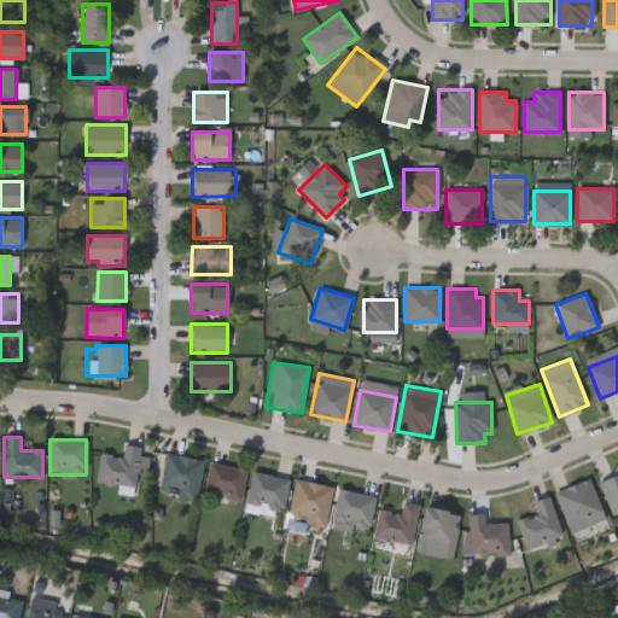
[(135,488),(95,482),(100,453),(122,456),(123,444),(141,448),(135,488)]
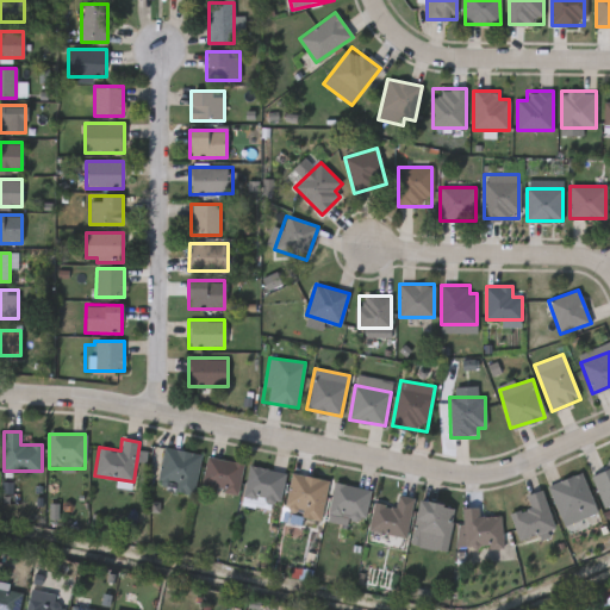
[(201,455),(193,493),(156,485),(165,447),(201,455)]
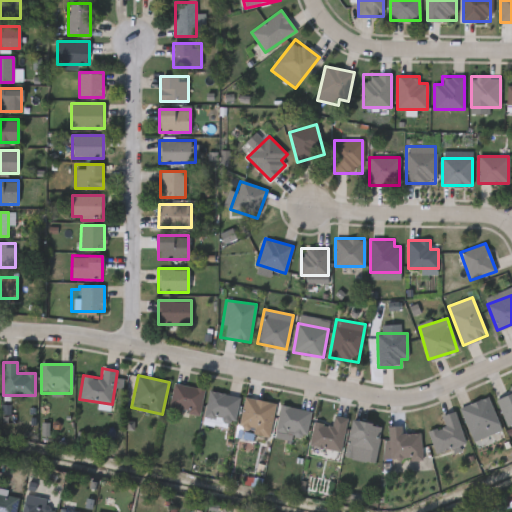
[(168,409),(175,383),(204,390),(198,416),(168,409)]
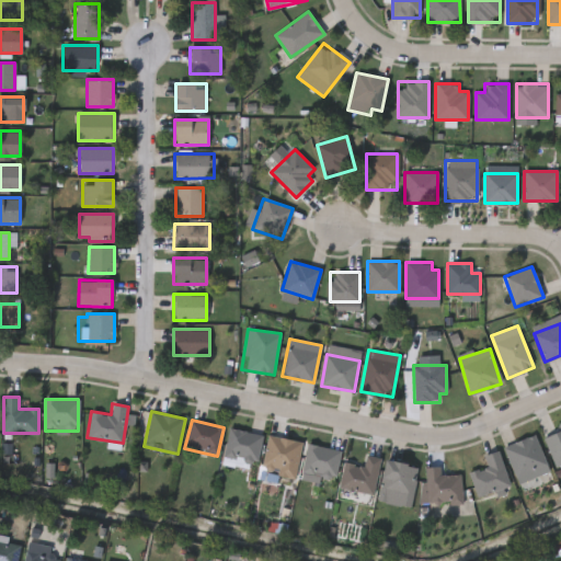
[(541,435),(560,426),(560,464),(554,467),(541,435)]
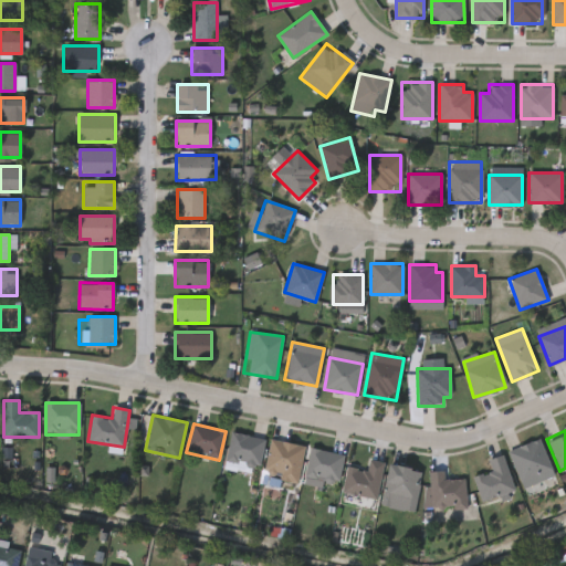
[(226,463),(231,432),(264,438),(259,469),(226,463)]
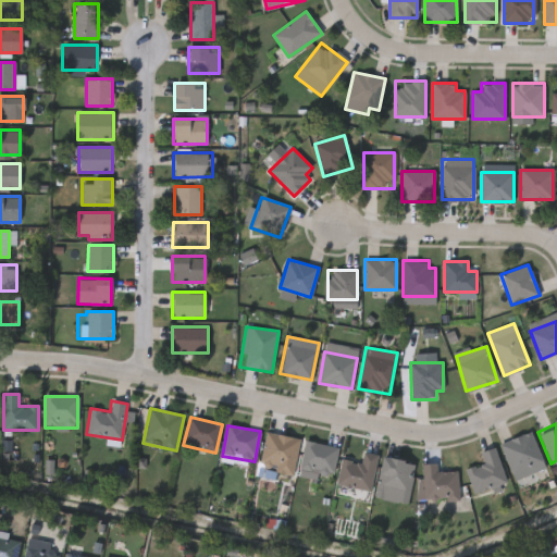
[(512,473),(499,444),(530,431),(542,461),(512,473)]
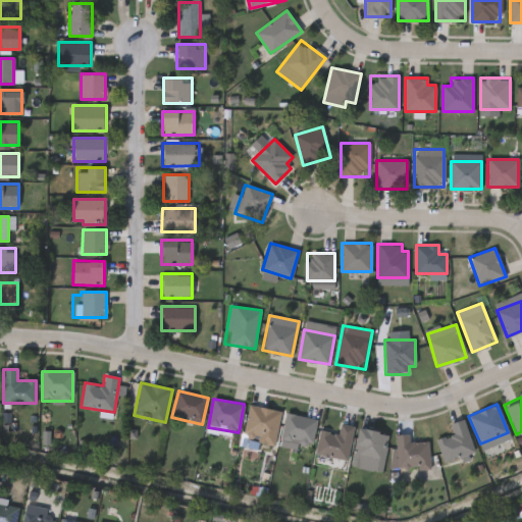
[(280,411),(274,446),(243,439),(249,405),(280,411)]
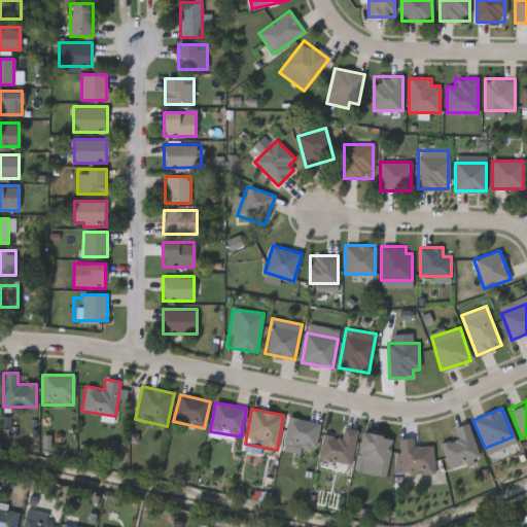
[(314,450),(283,445),(288,417),(319,423),(314,450)]
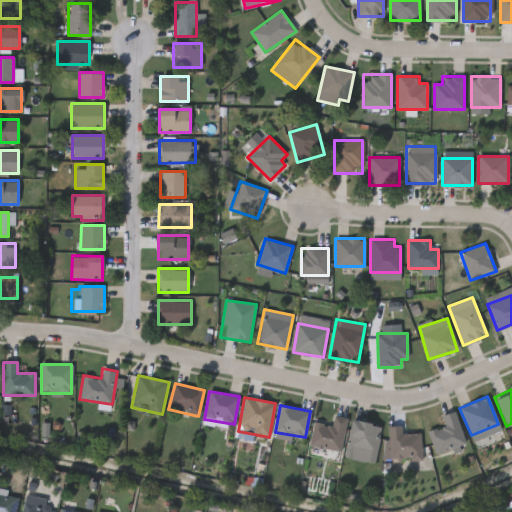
[(454,411),(465,443),(435,453),(428,432),(445,426),(441,415),(454,411)]
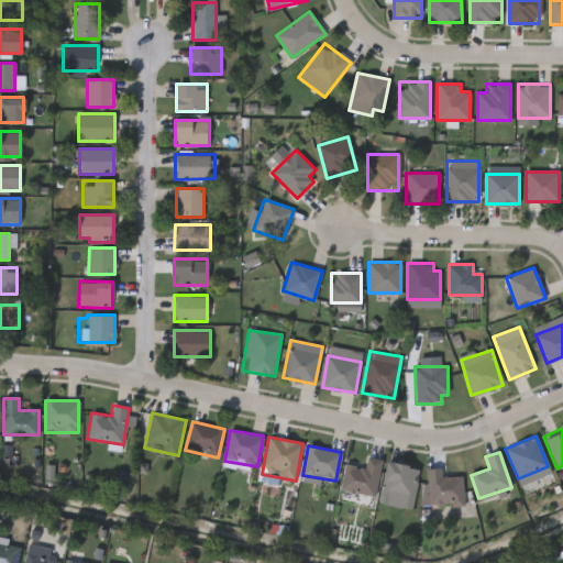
[(375,496),(340,490),(344,464),(364,468),(366,457),(381,460),(375,496)]
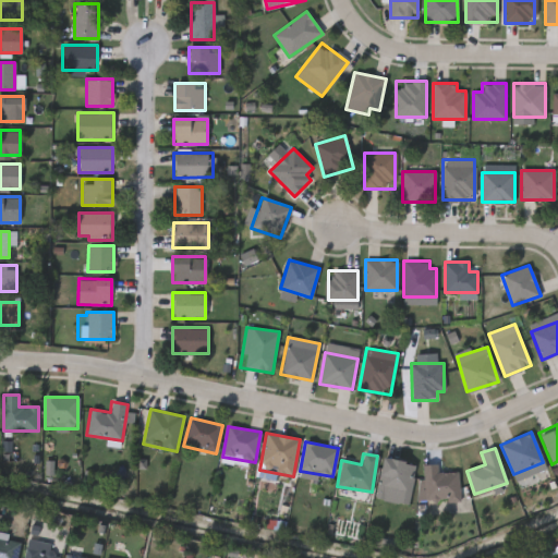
[(414,463),(409,505),(376,499),(383,458),(414,463)]
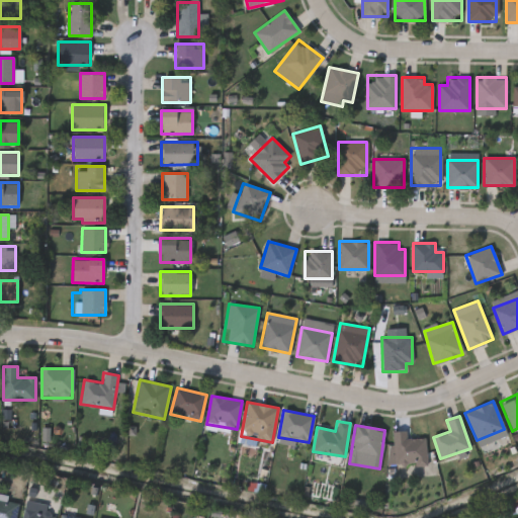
[(425,438),(426,464),(391,465),(390,432),(406,431),(406,438),(425,438)]
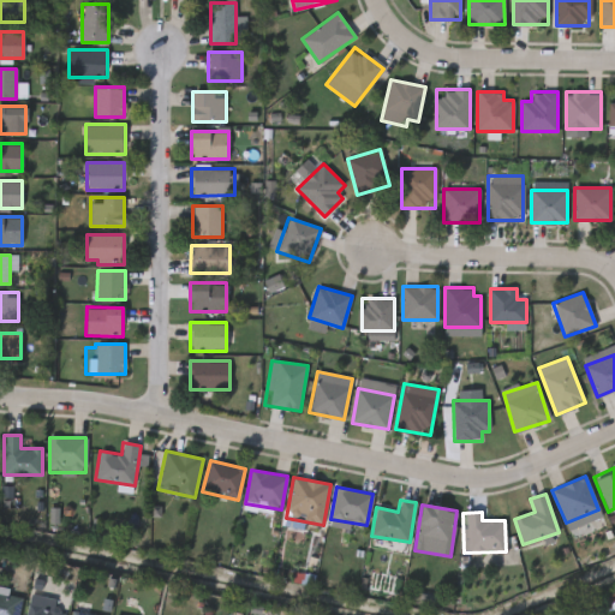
[(18,614),(0,614),(0,585),(23,589),(18,614)]
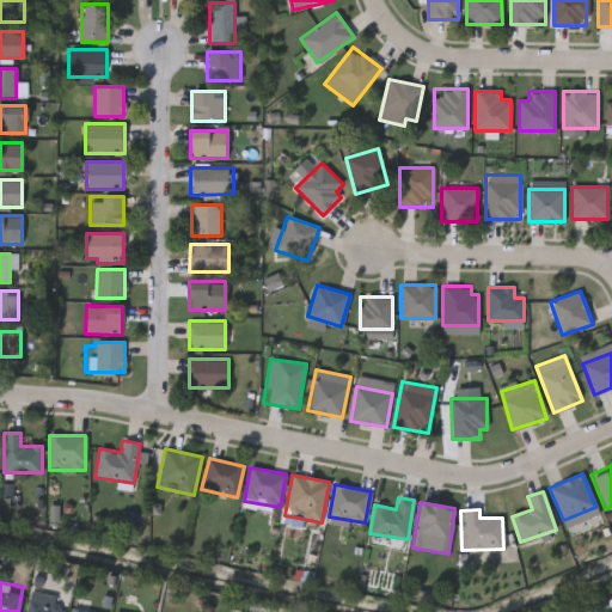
[(62,611),(25,611),(29,591),(59,595),(57,607),(63,609),(62,611)]
